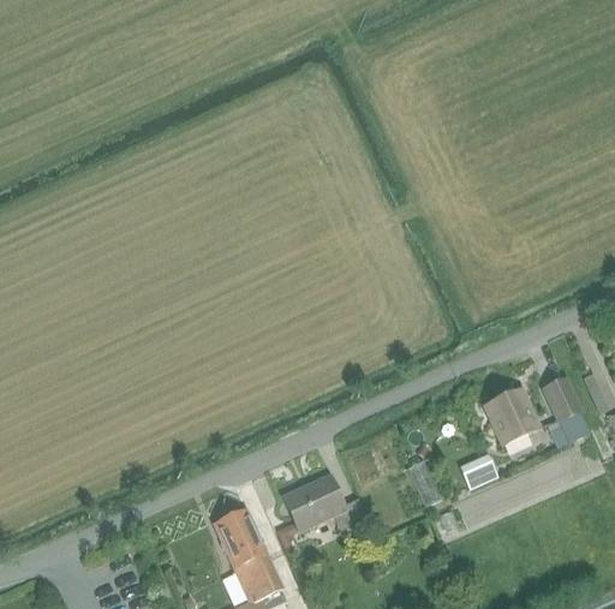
[(565,376),(543,386),(559,419),(579,410),(565,376)]
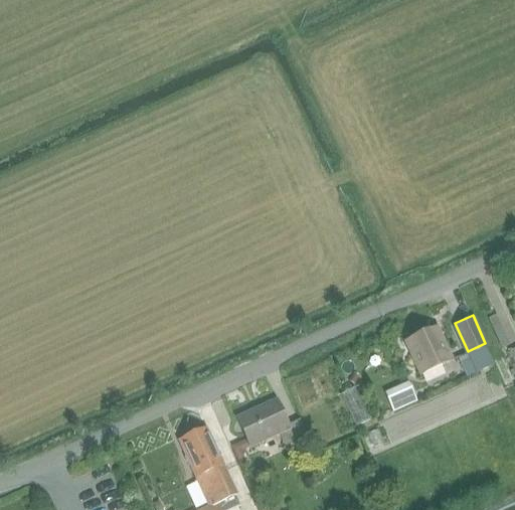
[(436,324),(405,338),(419,370),(451,357),(436,324)]
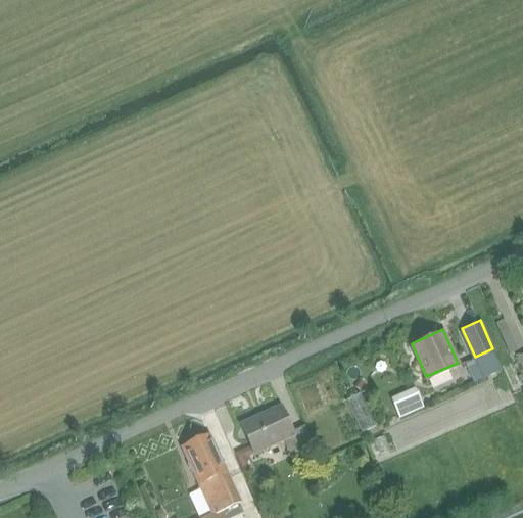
[(522,387),(522,378),(514,359),(501,364),(514,392),(522,387)]
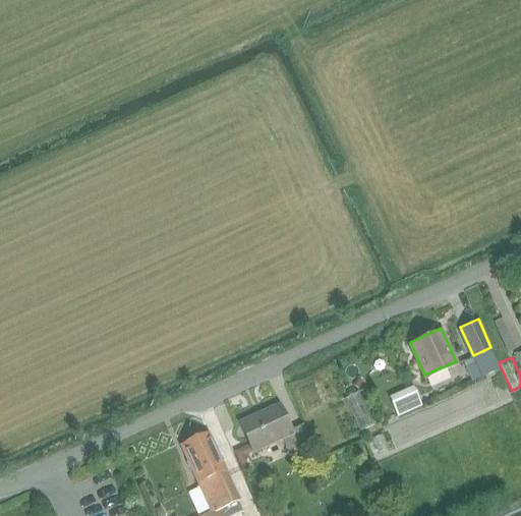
[(239,419),(253,450),(282,437),(289,451),(313,440),(303,419),(290,425),(279,401),(239,419)]
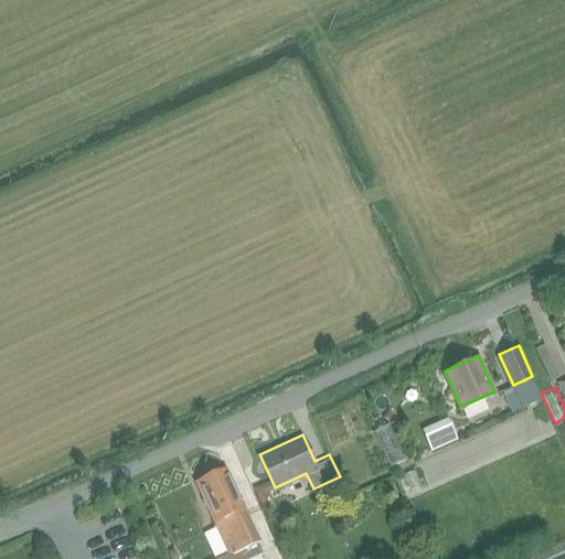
[(241,546),(259,538),(245,506),(225,464),(193,480),(214,520),(225,515),(241,546)]
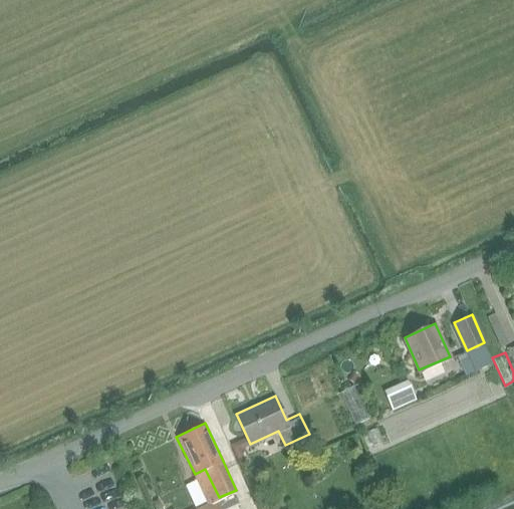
[(191,508),(221,508),(216,498),(191,508)]
